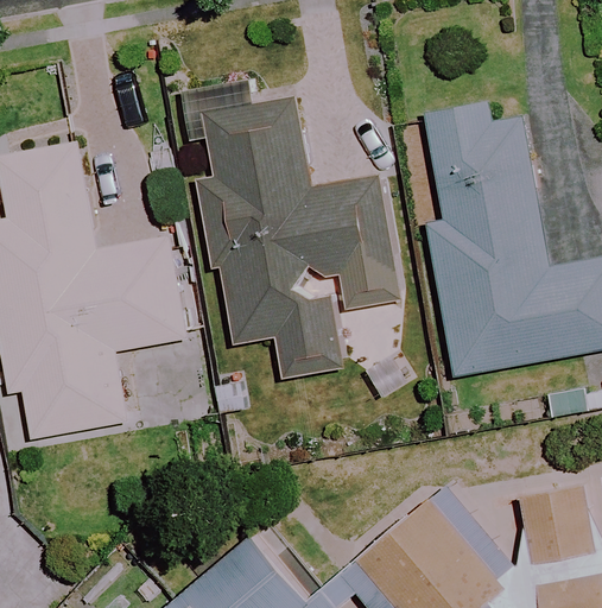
[(512,95),(422,112),(442,223),(425,227),(451,375),(601,348),(601,257),(543,268),(512,95)]
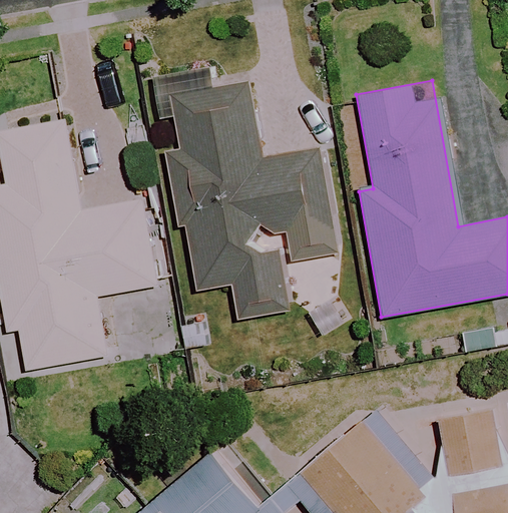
[(290,265),(335,258),(318,151),(260,161),(247,87),(165,100),(195,291),(230,286),(236,321),(284,313),(275,254),(257,258),(252,228),(270,226),(272,240),(286,238),(290,265)]
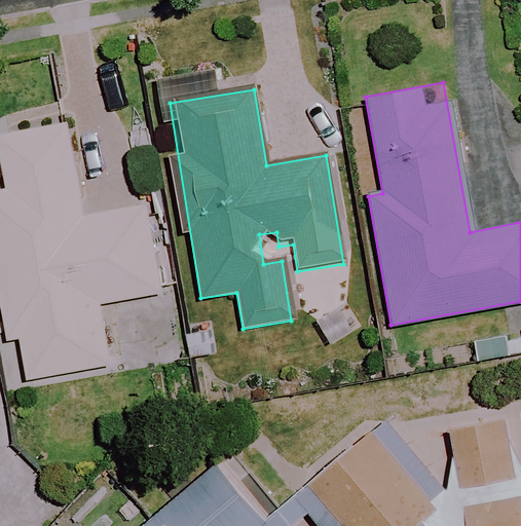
[(79,218),(62,125),(0,137),(0,154),(7,191),(0,192),(0,305),(6,337),(16,335),(26,379),(107,365),(96,304),(157,293),(142,207),(79,218)]
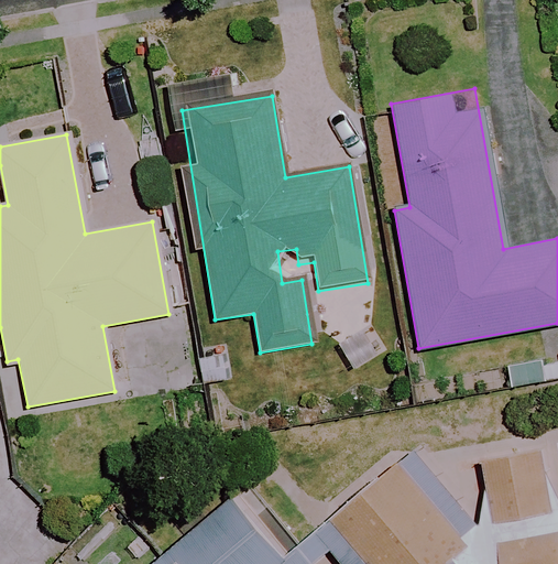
[(557,513),(547,449),(491,459),(501,522),(557,513)]
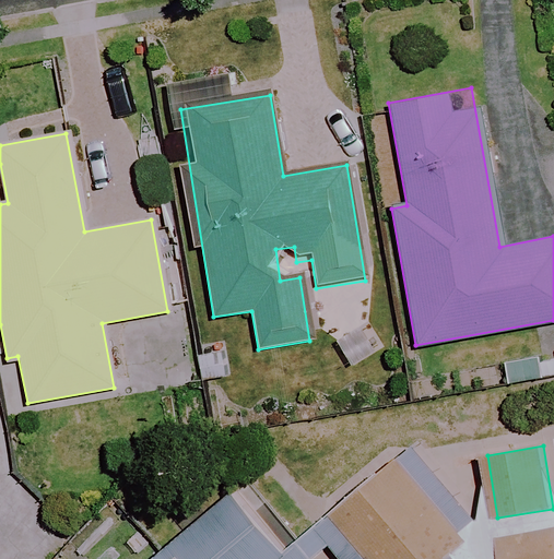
[(440,558),(466,538),(402,466),(340,520),(373,558),(440,558)]
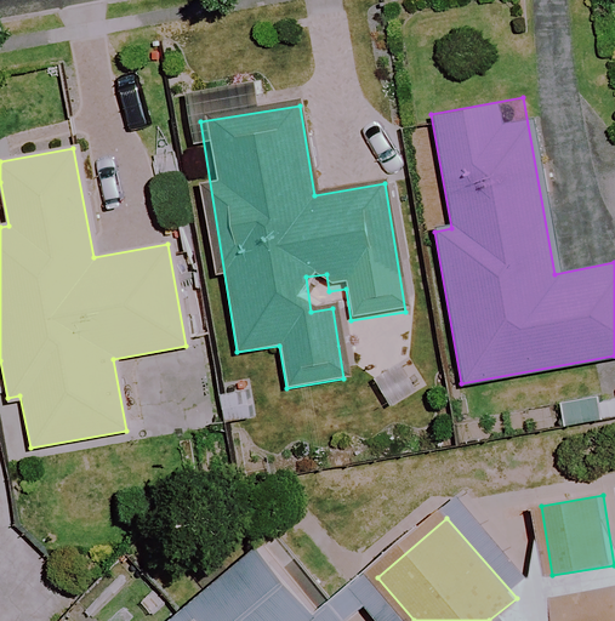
[(313,620),(328,609),(262,534),(171,613),(178,620),(313,620)]
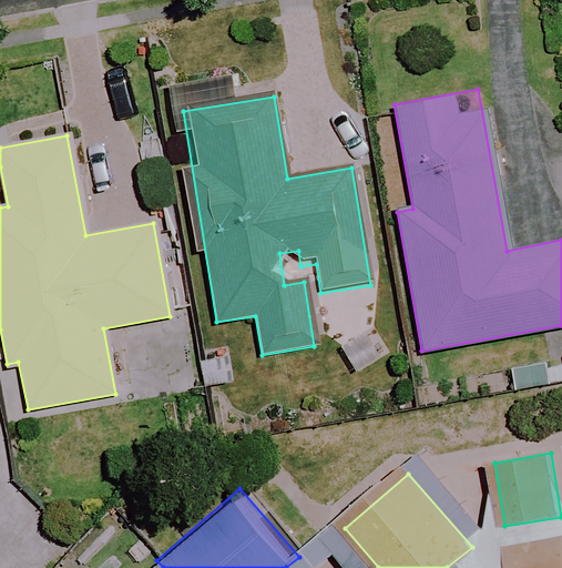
[(561,567),(561,537),(512,545),(515,567),(561,567)]
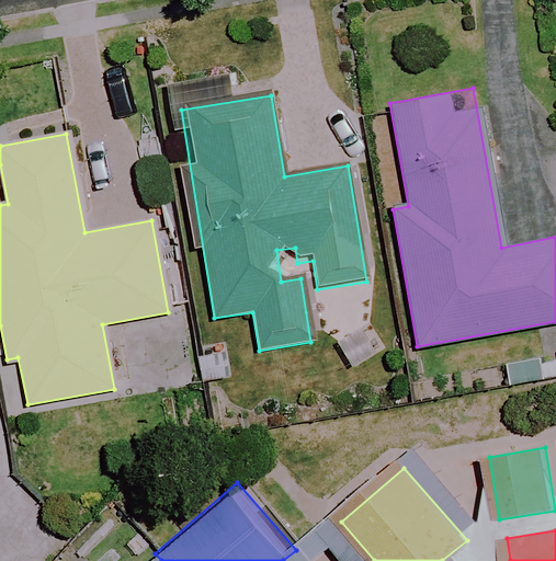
All buildings are outlined.
